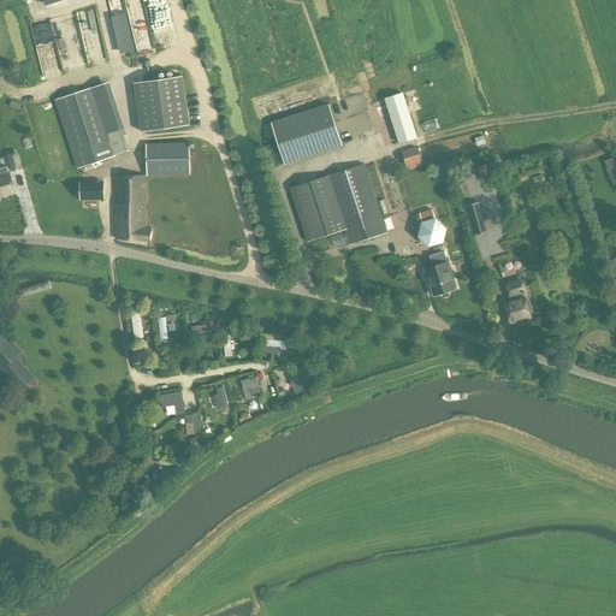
[(135,83),(142,131),(189,125),(182,76),(135,83)]
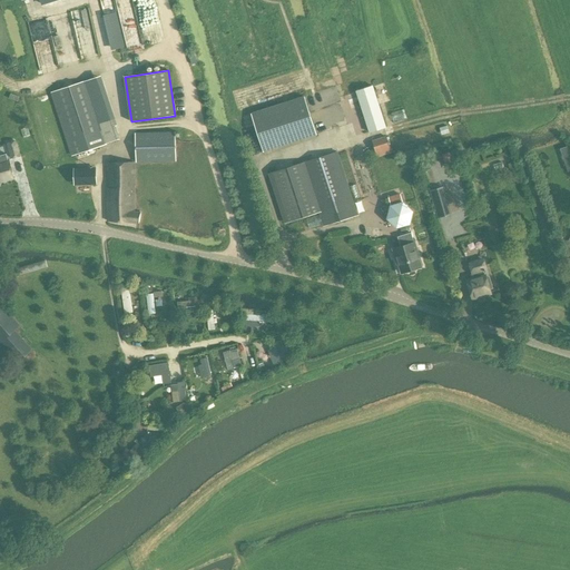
[(101,76),(99,77),(51,91),(72,156),(106,145),(106,144),(120,139),(116,126),(117,125),(101,76)]
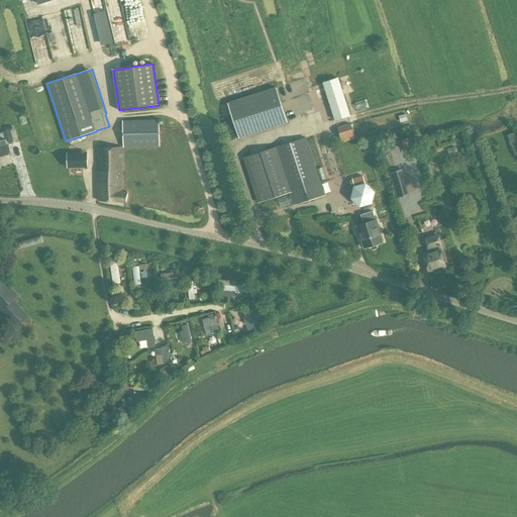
[(322,83),(334,120),(349,115),(338,78),(322,83)]
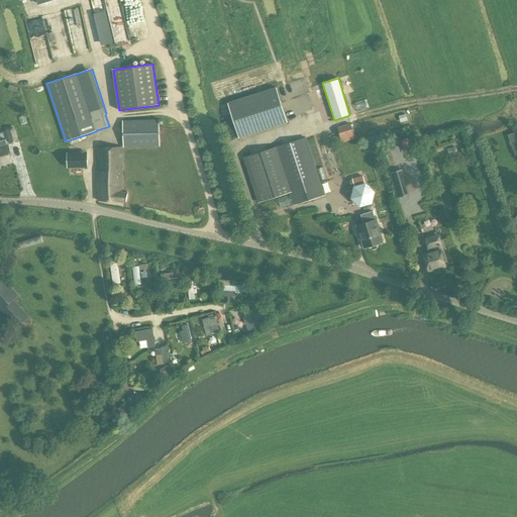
[(238,137),(287,122),(276,87),(227,103),(238,137)]
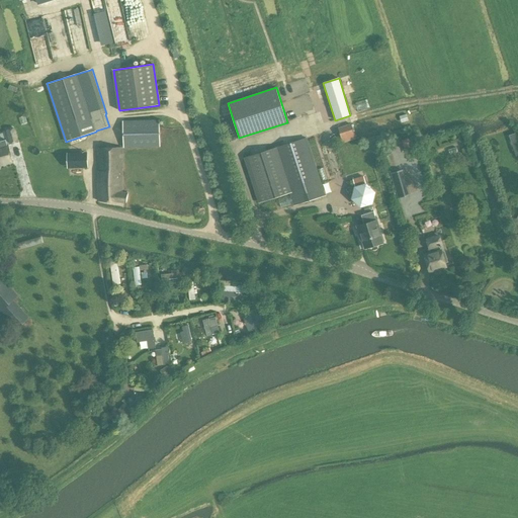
[(160,147),(159,119),(122,120),(123,148),(160,147)]
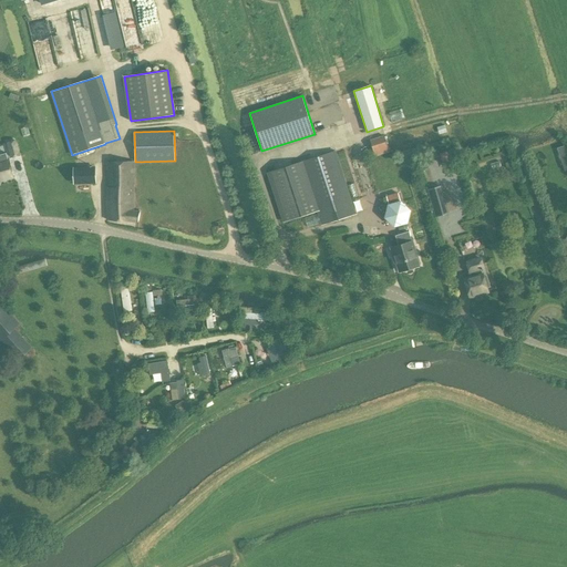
[(387,144),(384,135),(370,141),(373,148),(387,144)]
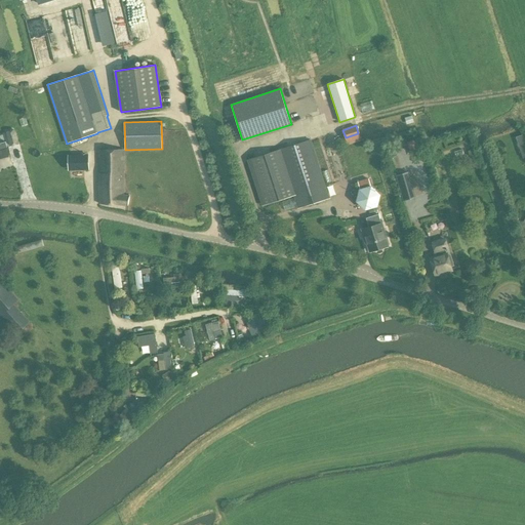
[(14,131),(7,133),(10,146),(17,144),(14,131)]
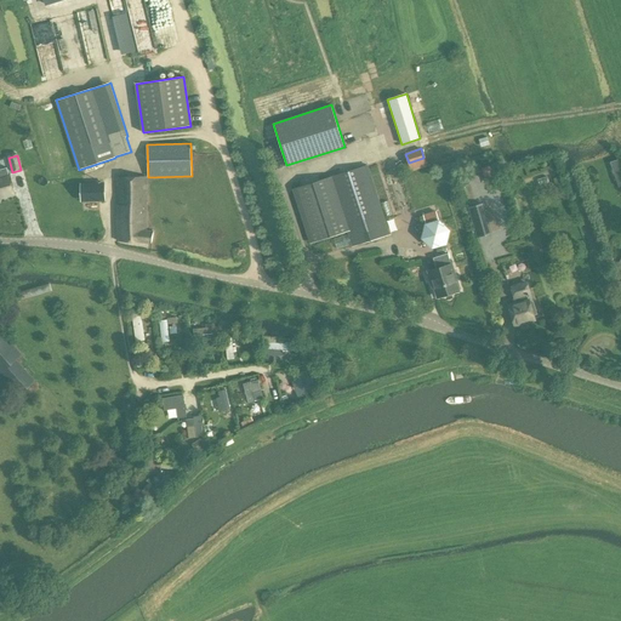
[(615,182),(620,180),(620,166),(619,158),(608,161),(615,182)]
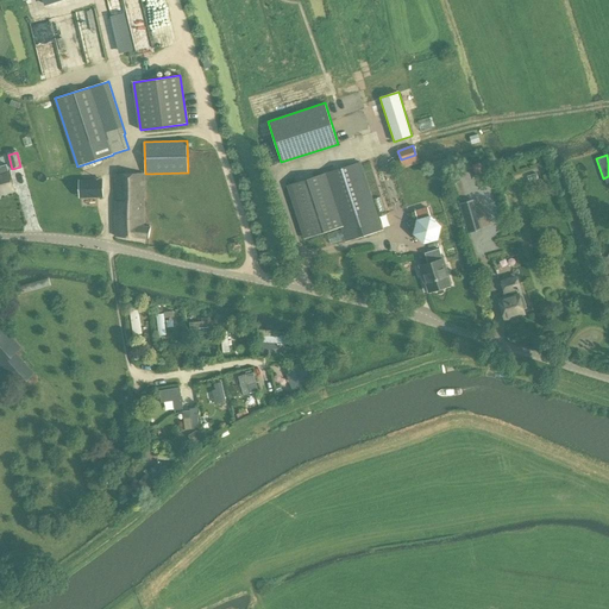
[(382,230),(359,162),(325,174),(289,184),(306,238),(341,227),(346,242),(382,230)]
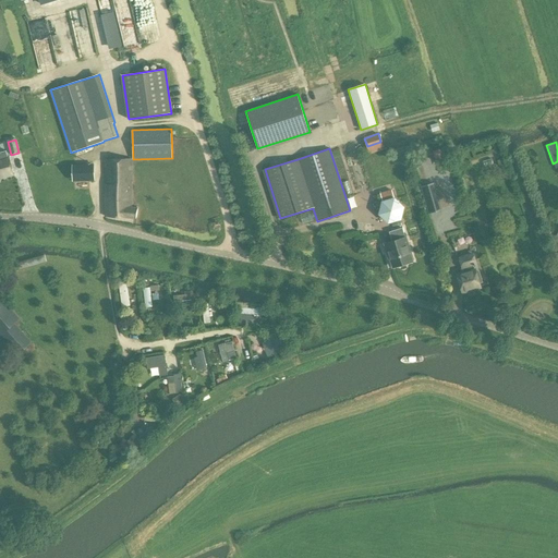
[(7,155),(5,150),(0,152),(0,178),(13,174),(8,155),(7,155)]
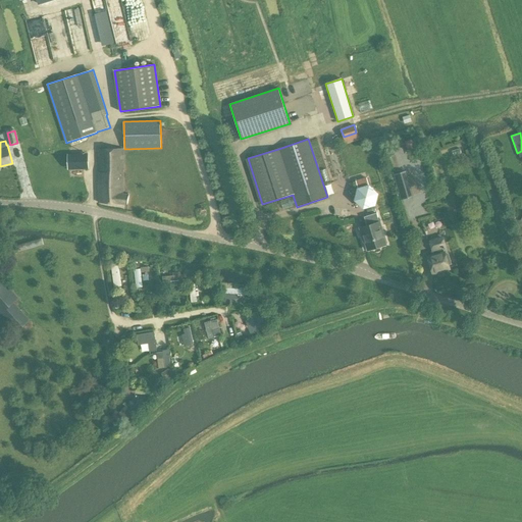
[(99,202),(127,204),(127,194),(123,193),(122,149),(98,149),(99,202)]
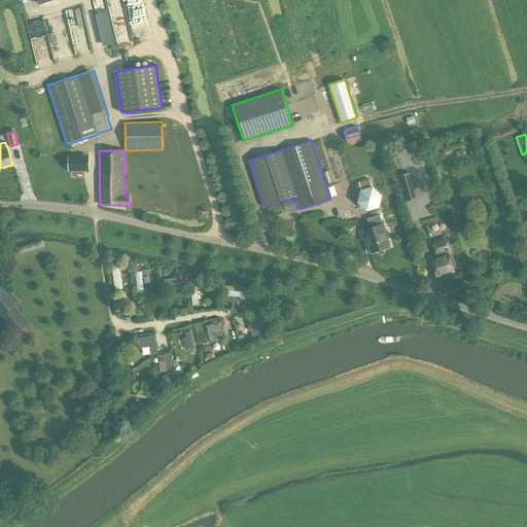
[(68,155),(69,172),(90,171),(89,154),(68,155)]
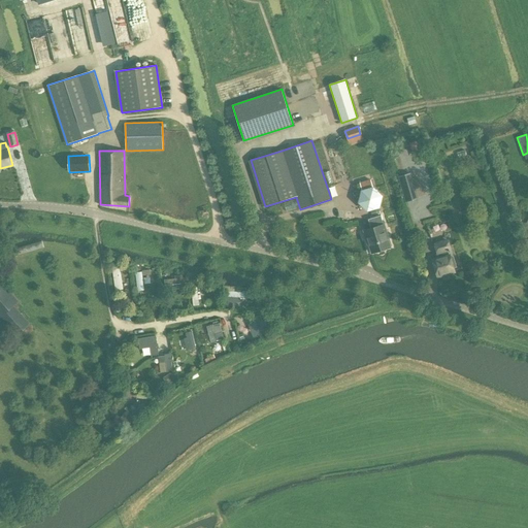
[(410,173),(399,177),(405,201),(418,198),(410,173)]
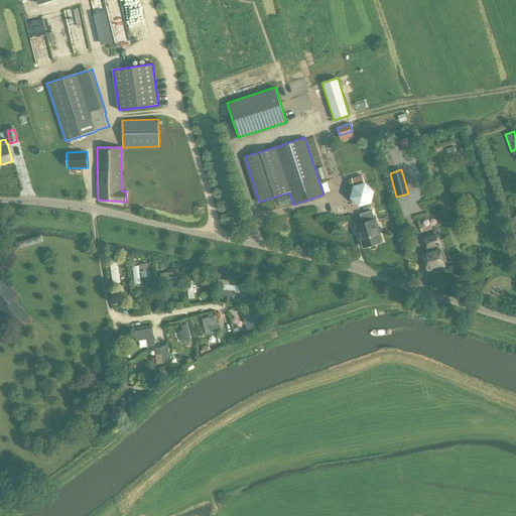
[(360,205),(370,202),(372,190),(364,183),(362,175),(352,178),(355,186),(352,198),(360,205)]
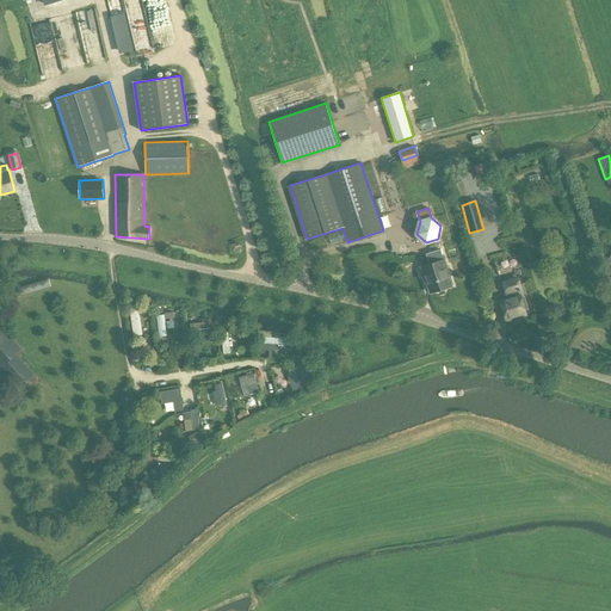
[(431,292),(452,285),(449,275),(450,275),(445,259),(444,259),(442,250),(430,253),(432,263),(421,266),(425,277),(426,276),(431,292)]
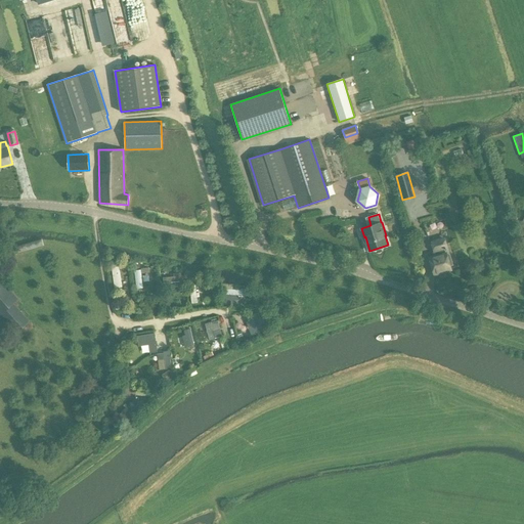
[(451,268),(448,260),(450,259),(451,258),(450,254),(448,253),(446,254),(445,249),(447,248),(444,238),(432,242),(437,256),(430,258),(435,273),(451,268)]
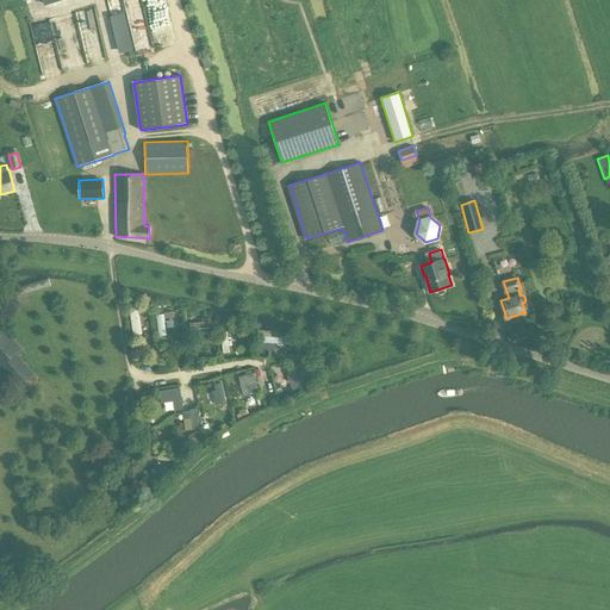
[(16,353),(20,348),(0,325),(0,369),(17,388),(33,374),(16,353)]
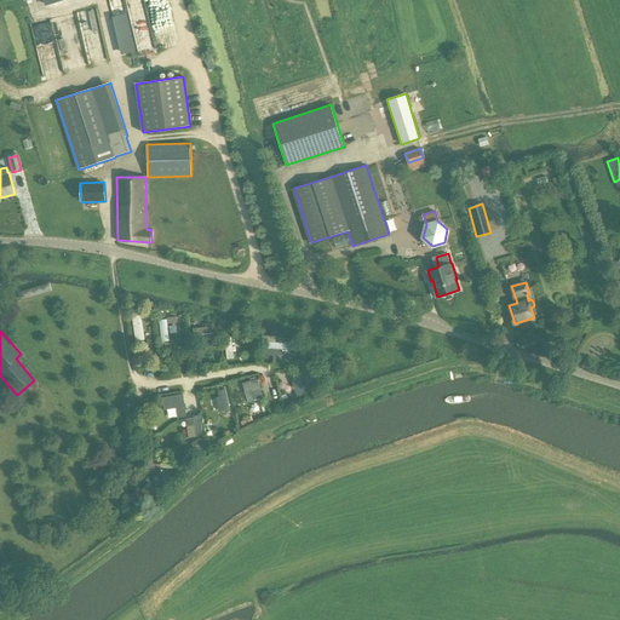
[(294,342),(292,350),(298,351),(302,354),(304,345),(294,342)]
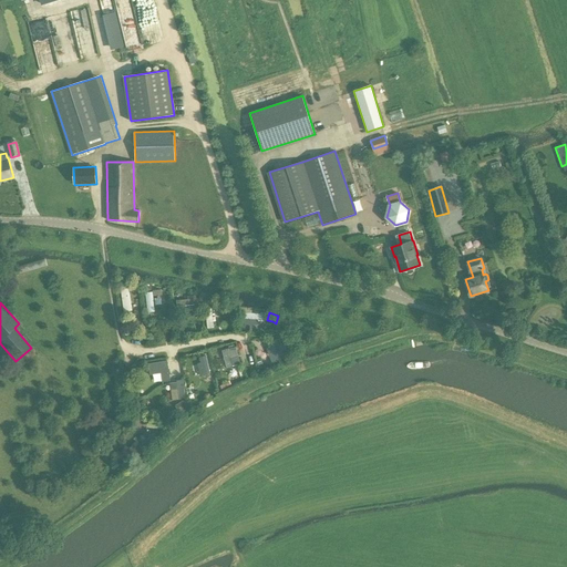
[(236,347),(222,350),(227,368),(233,367),(240,364),(238,356),(236,347)]
